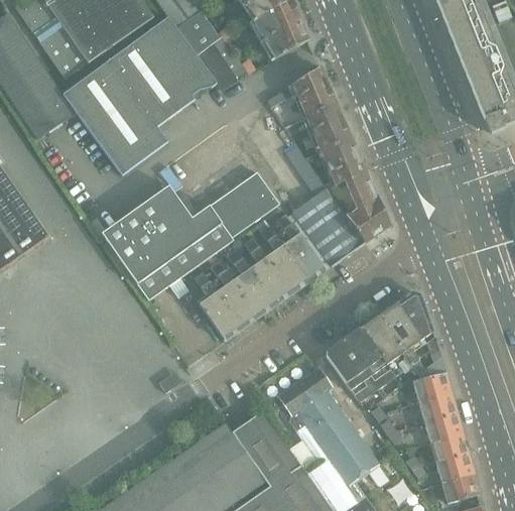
[(21,0),(14,5),(63,77),(152,15),(141,0),(21,0)]
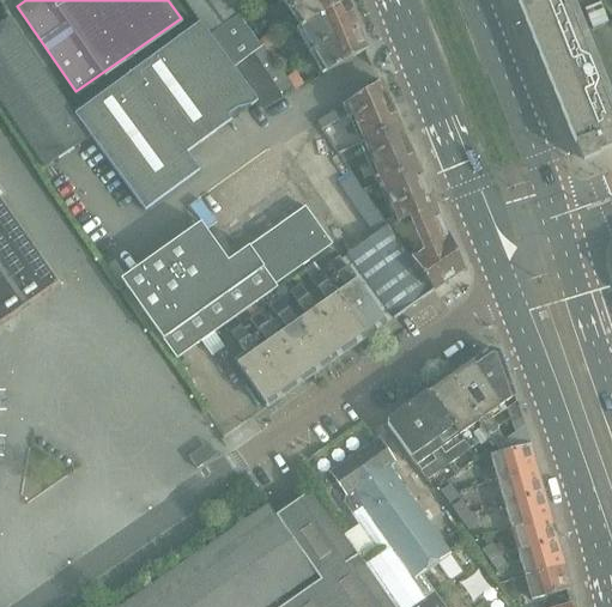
[(187,0),(194,10),(200,18),(204,24),(232,4),(230,0),(187,0)]
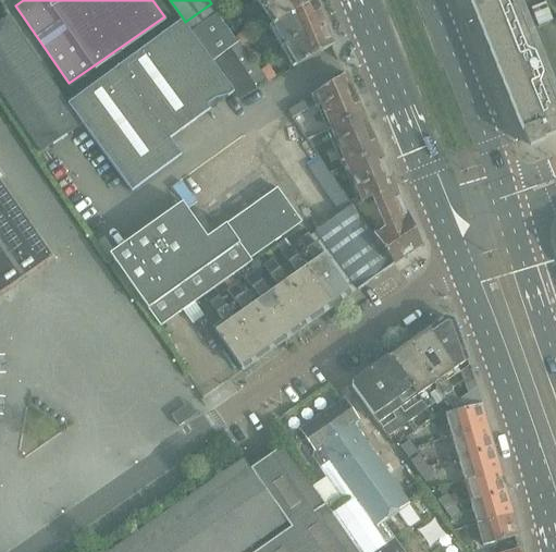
[(261,0),(274,19),(272,20),(272,21),(308,0),(261,0)]
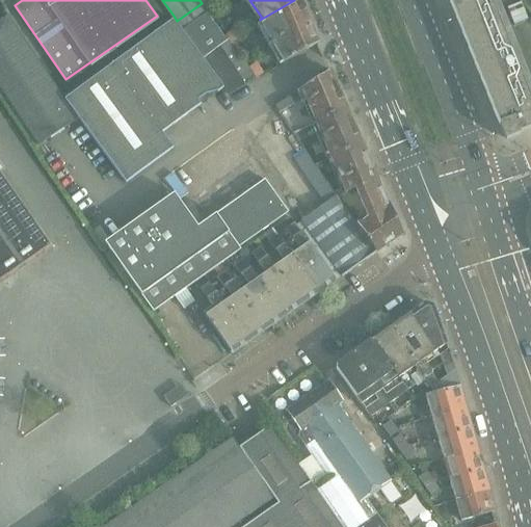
[(316,40),(317,40),(314,33),(315,31),(312,24),(310,24),(302,7),(303,5),(301,0),(294,0),(260,20),(282,59),(316,40)]
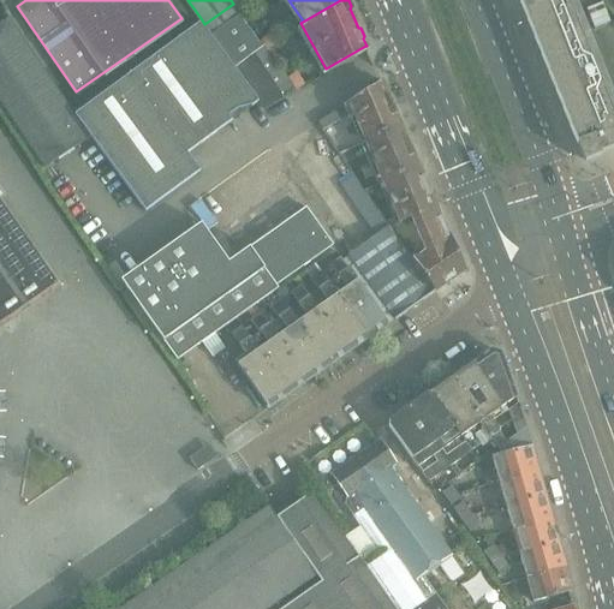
[(519,0),(576,141),(577,139),(584,159),(600,151),(598,150),(613,143),(613,96),(574,0),(519,0)]
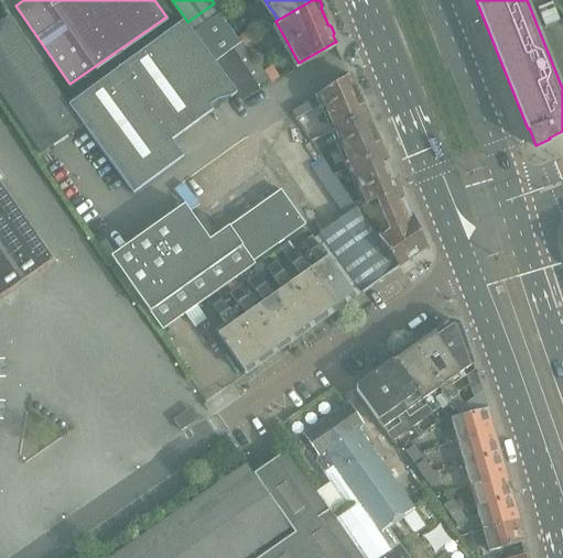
[(261,68),(214,3),(187,22),(239,93),(241,96),(270,80),(261,68)]
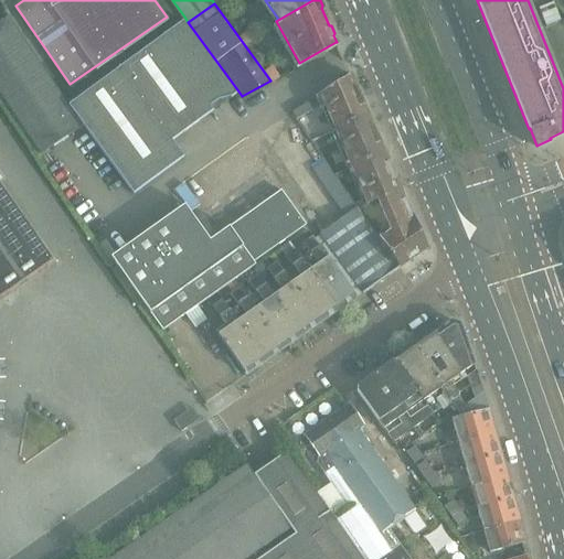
[(81,124),(7,13),(0,17),(0,90),(40,150),(81,124)]
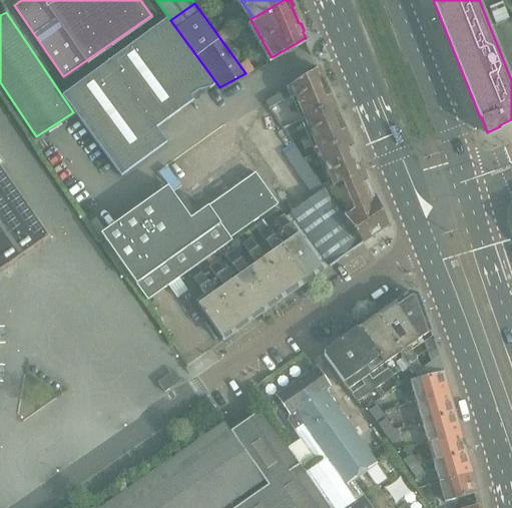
[(166,15),(61,92),(120,173),(166,139),(155,125),(192,97),(189,94),(196,89),(208,85),(214,81),(182,38),(166,15)]
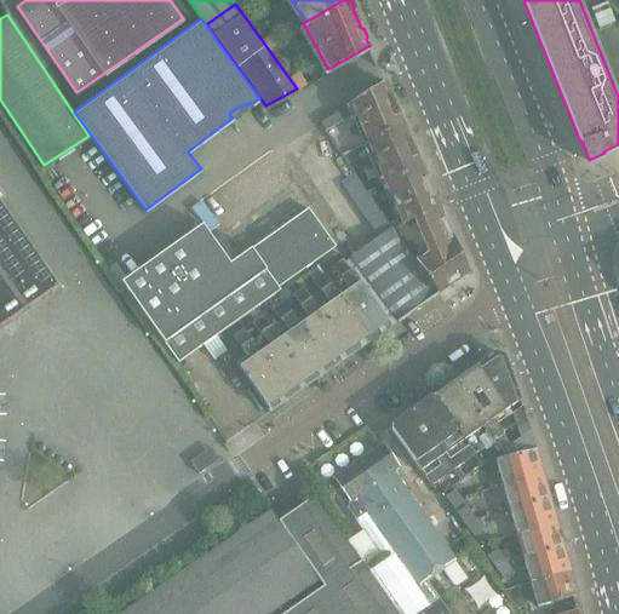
[(276,27),(263,34),(269,44),(282,35),(276,27)]
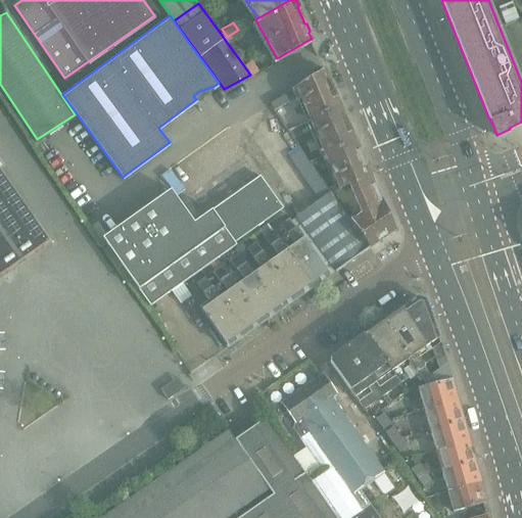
[(251,58),(242,63),(250,75),(257,69),(251,58)]
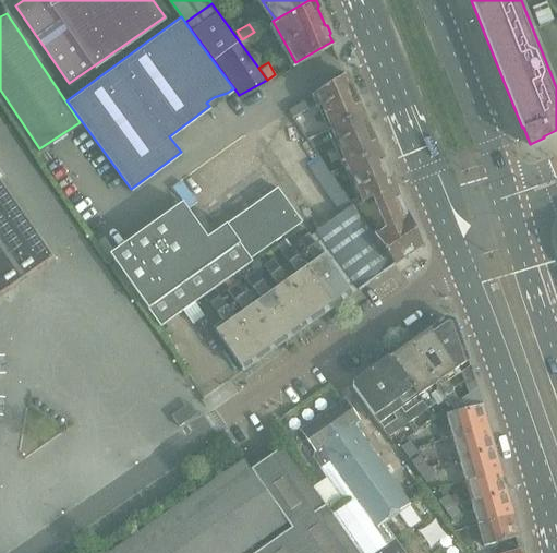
[(346,71),(311,93),(316,104),(321,101),(330,124),(362,111),(361,108),(362,106),(358,96),(355,95),(346,71)]
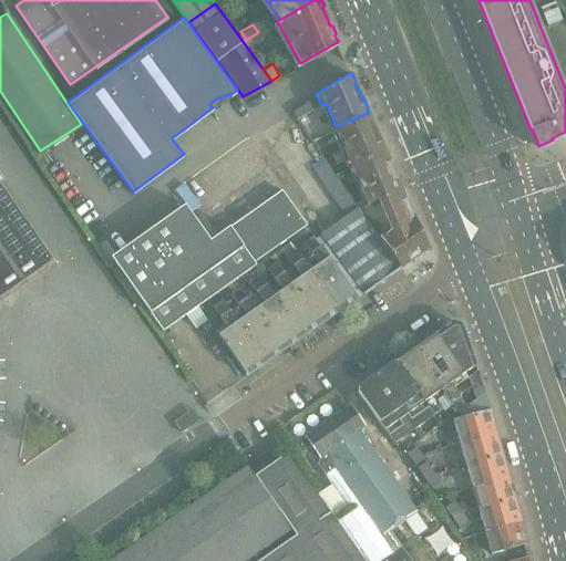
[(308,99),(292,108),(297,115),(314,105),(308,99)]
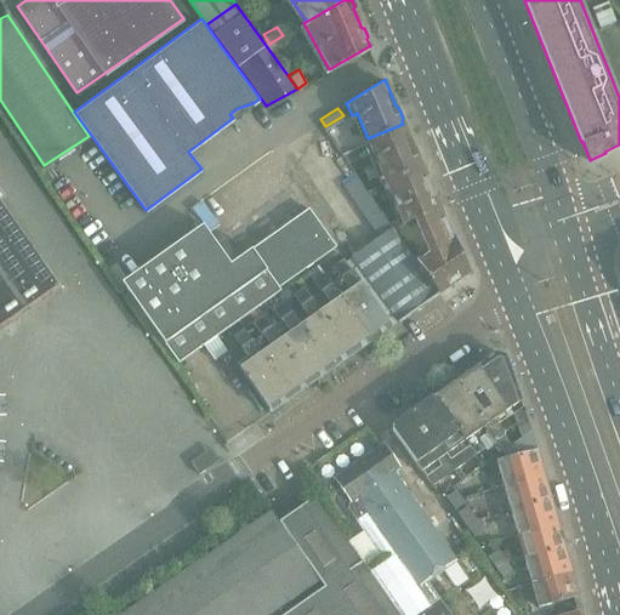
[(420,161),(421,159),(416,148),(414,147),(403,124),(368,138),(386,180),(421,165),(420,161)]
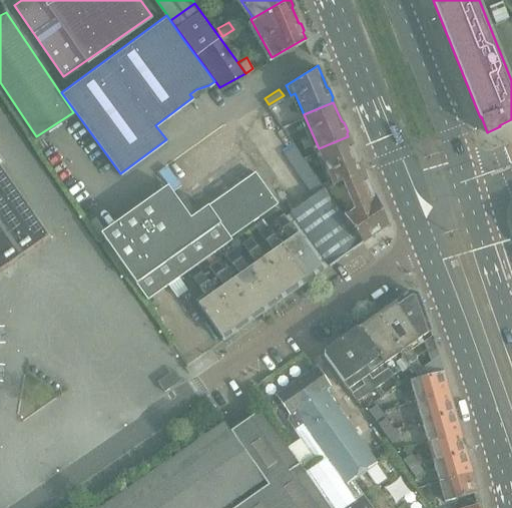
[(348,136),(319,148),(333,182),(342,178),(362,169),(354,150),(355,148),(351,139),(349,139),(348,136)]
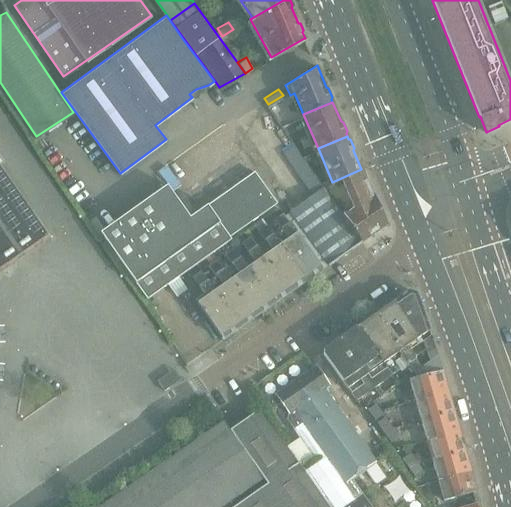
[(0,268),(49,235),(0,164),(0,268)]
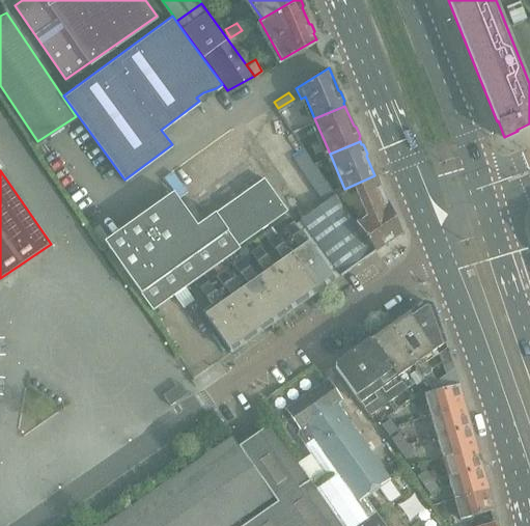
[(366,214),(356,221),(374,248),(400,230),(388,202),(386,202),(381,189),(382,187),(378,177),(375,177),(374,175),(354,185),(366,214)]
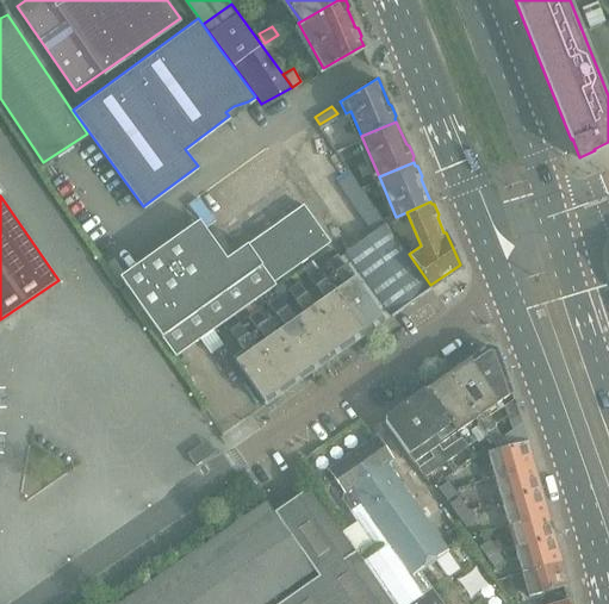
[(198,218),(119,274),(174,353),(274,282),(272,279),(328,240),(303,203),(246,243),(246,242),(225,256),(198,218)]
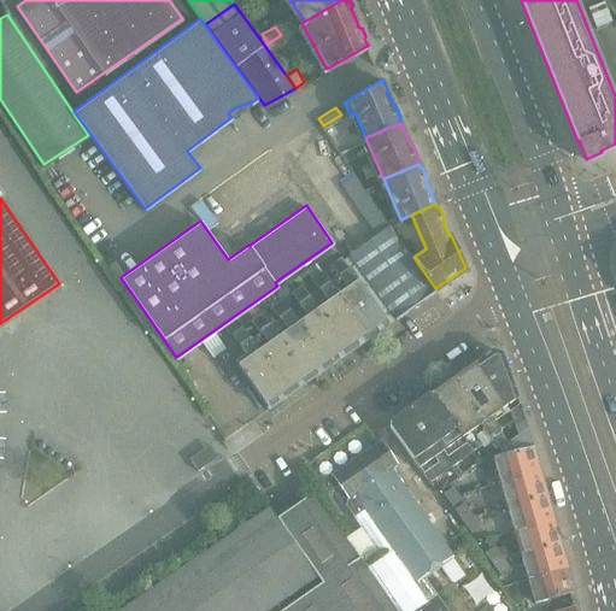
[(435,288),(414,257),(389,224),(350,253),(373,286),(396,317),(435,288)]
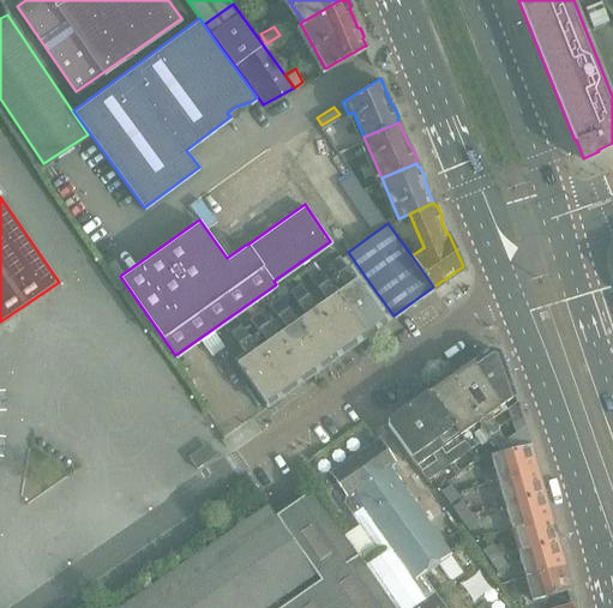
[(340,271),(329,278),(336,289),(336,290),(366,335),(386,320),(356,277),(356,276),(340,251),(330,258),(340,271)]
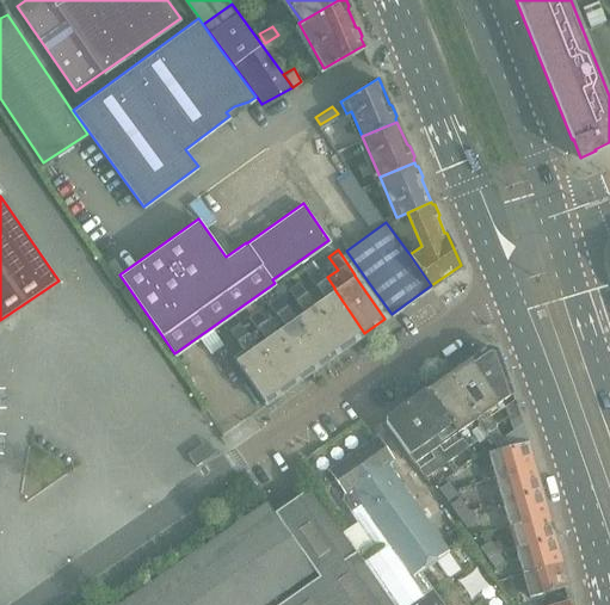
[(318,284),(307,291),(314,302),(314,303),(345,346),(364,333),(334,289),(334,288),(327,277),(318,264),(308,271),(318,284)]
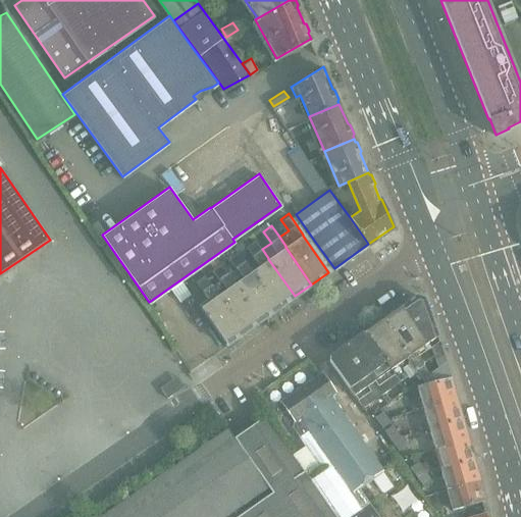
[(254,238),(246,243),(261,264),(252,270),(252,271),(277,308),(295,296),(268,259),(268,258),(262,249),(254,238)]
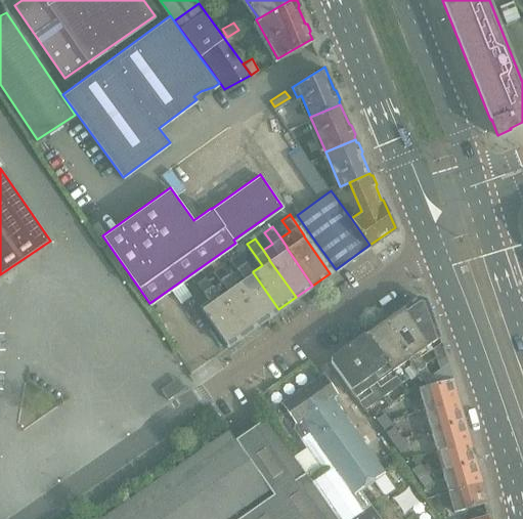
[(238,267),(229,273),(235,283),(235,284),(262,320),(278,309),(253,272),(253,271),(238,251),(230,256),(238,267)]
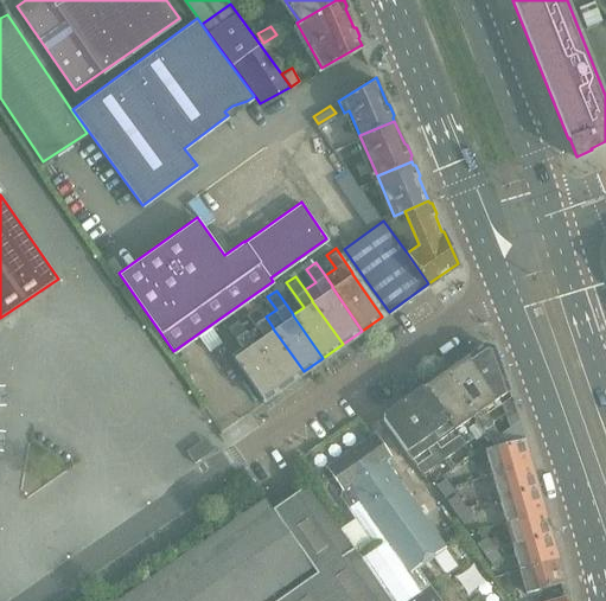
[(256,324),(246,331),(254,341),(254,343),(284,385),(304,371),(273,328),(273,327),(266,317),(256,304),(247,311),(256,324)]
